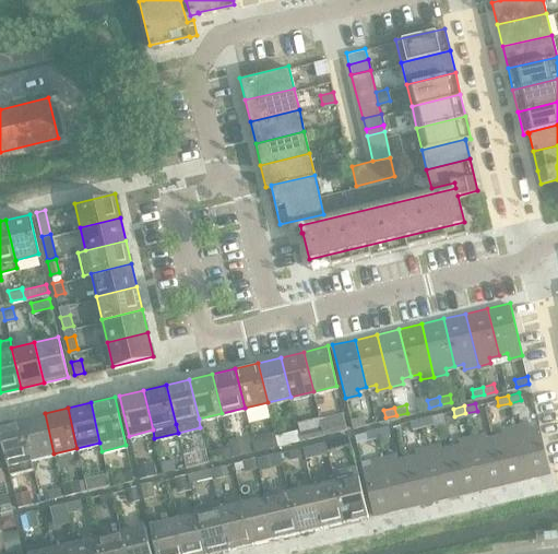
[(343,412),(319,417),(321,424),(323,433),(346,426),(343,412)]
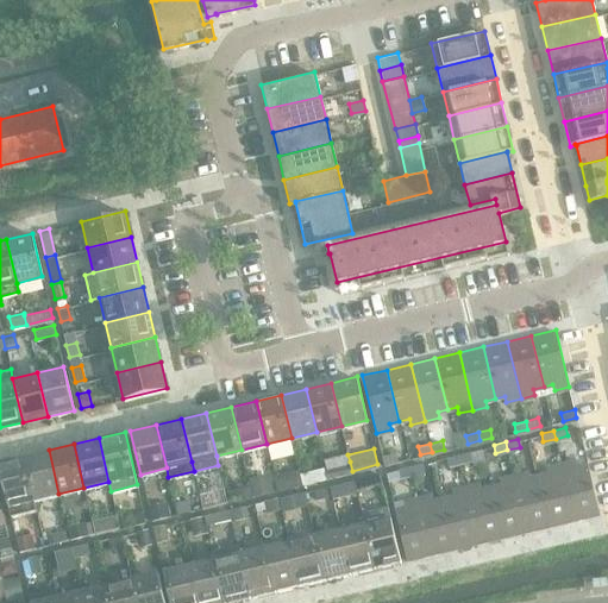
[(49,450),(24,456),(33,500),(58,494),(49,450)]
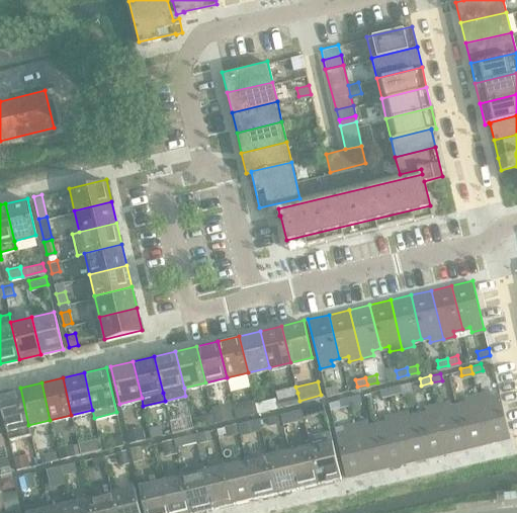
[(400,383),(389,386),(391,393),(401,391),(400,383)]
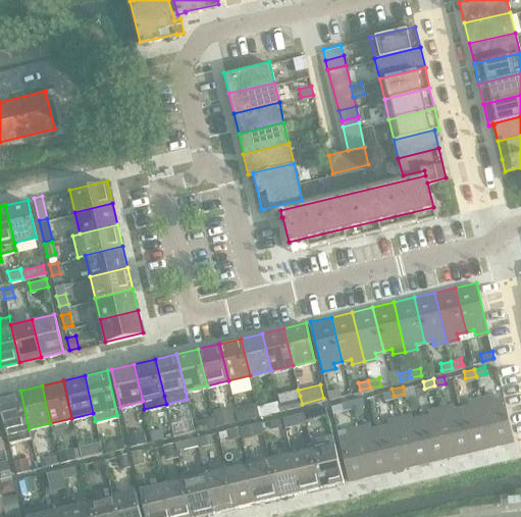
[(339,388),(326,391),(328,398),(341,395),(339,388)]
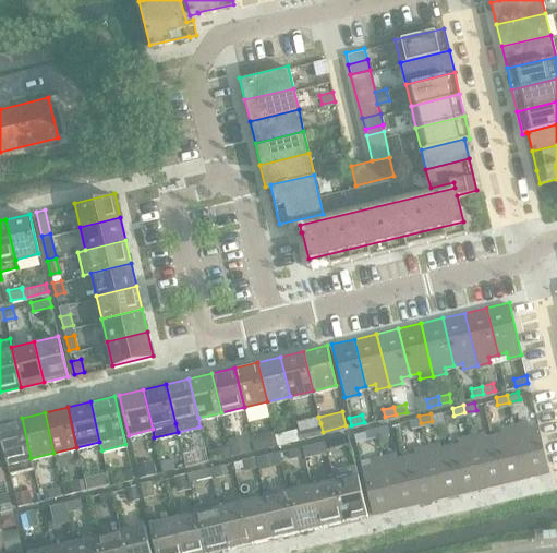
[(419,416),(408,418),(410,425),(421,423),(419,416)]
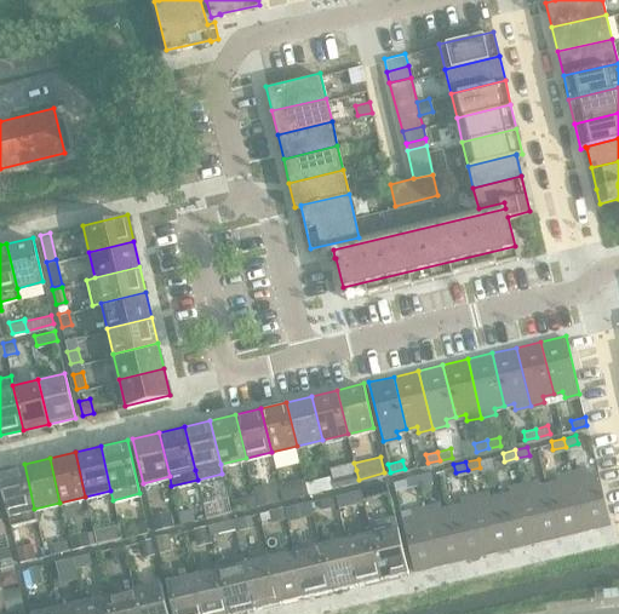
[(24,464),(0,470),(0,481),(10,524),(36,518),(34,509),(24,464)]
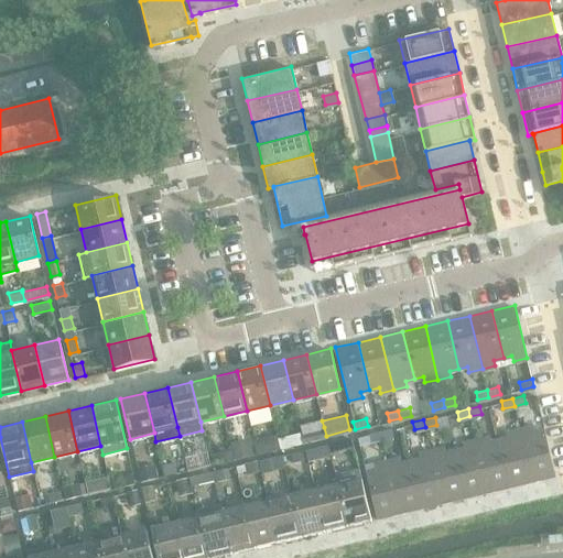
[(532,424),(520,426),(532,480),(555,474),(543,427),(533,429),(532,424)]
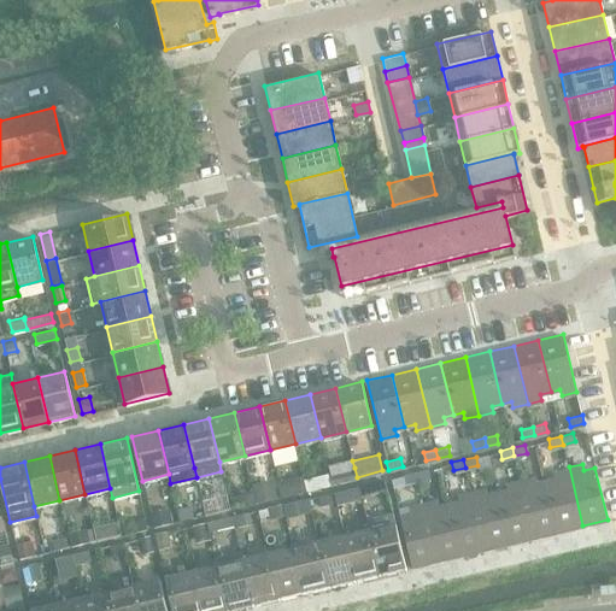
[(553,470),(555,476),(546,479),(558,530),(582,526),(569,466),(553,470)]
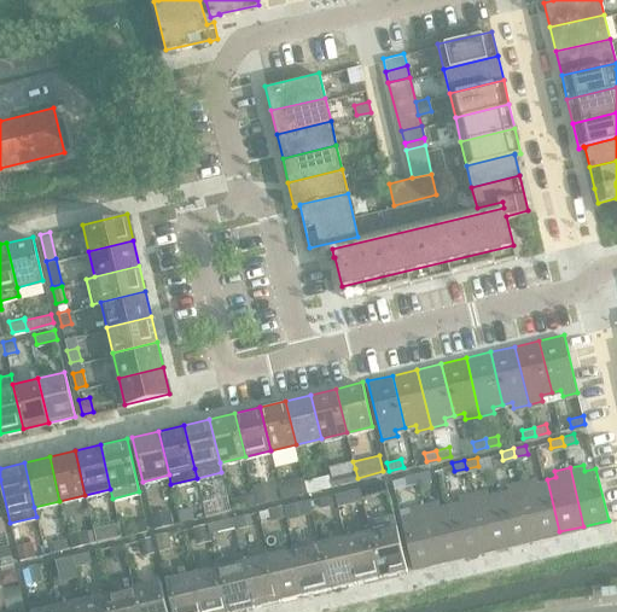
[(355,468),(330,474),(331,484),(358,478),(355,468)]
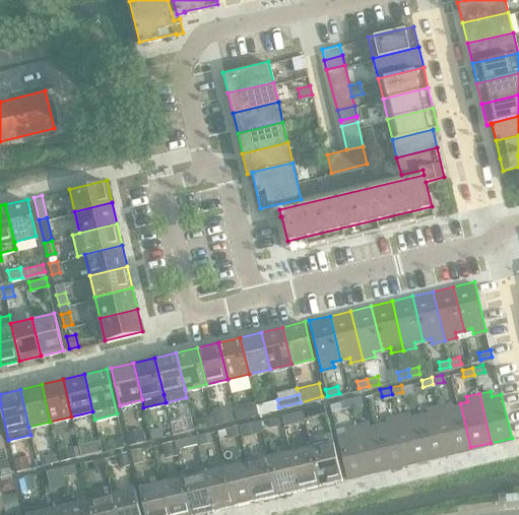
[(360,394),(349,397),(351,404),(362,401),(360,394)]
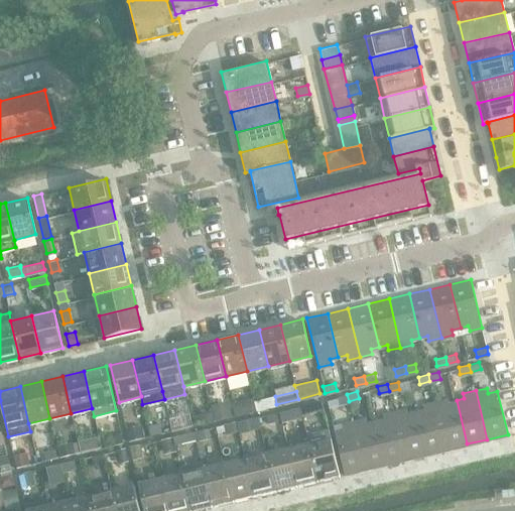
[(347,394),(337,396),(339,403),(349,401),(347,394)]
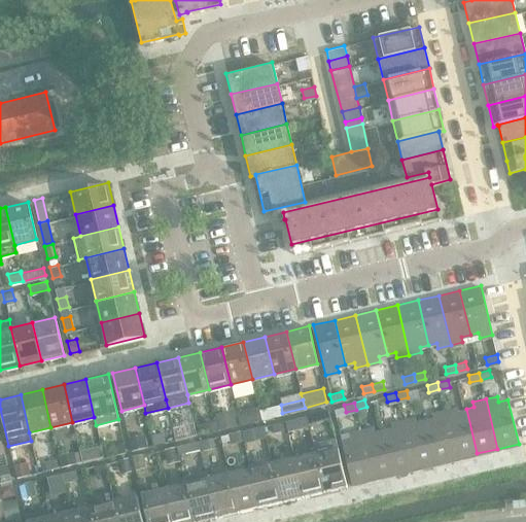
[(456,406),(444,409),(456,458),(477,453),(466,409),(457,411),(456,406)]
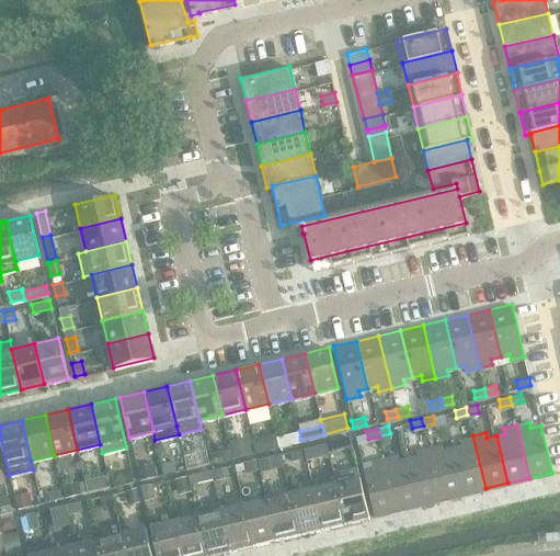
[(262,435),(252,438),(254,451),(265,447),(262,435)]
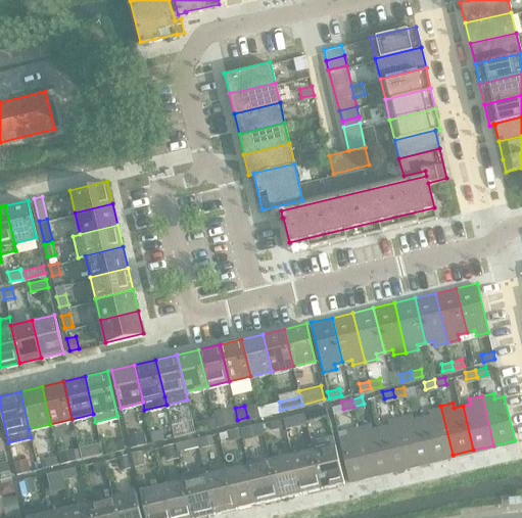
[(325,406),(303,411),(305,418),(327,413),(325,406)]
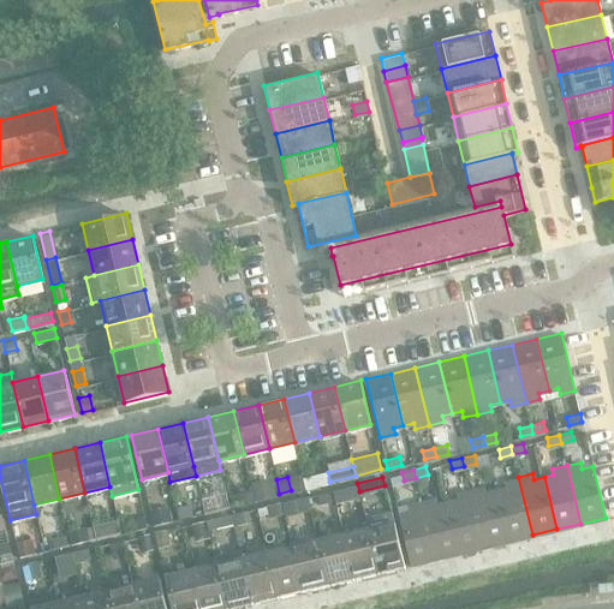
[(518,477),(504,481),(505,487),(495,489),(507,541),(532,535),(518,477)]
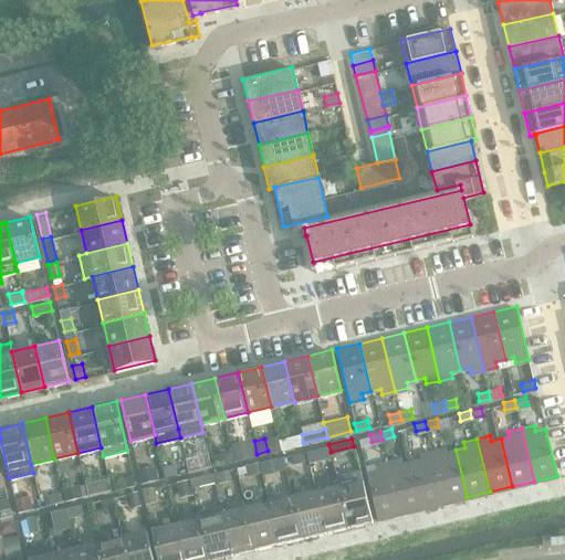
[(249,441),(230,445),(231,448),(233,460),(252,455),(249,441)]
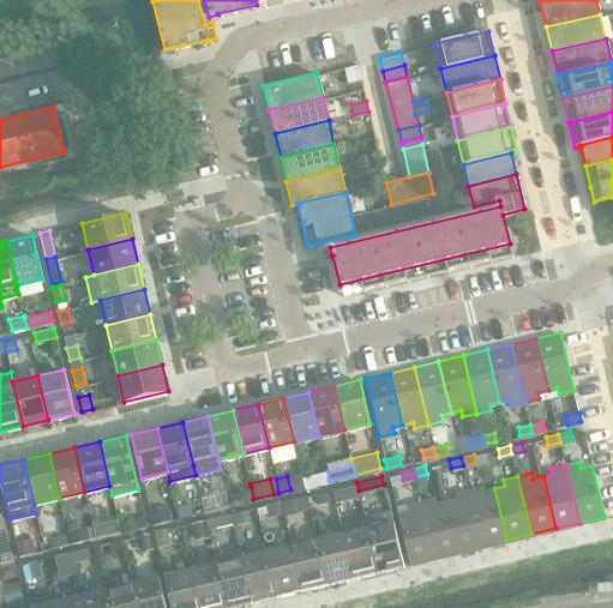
[(356,483),(344,486),(347,494),(358,492),(356,483)]
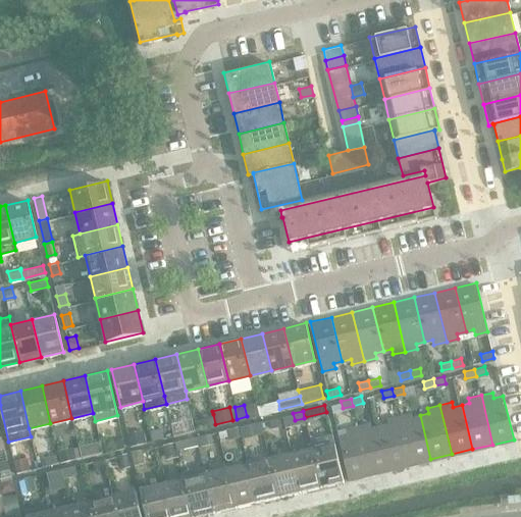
[(411,412),(398,415),(410,464),(430,459),(420,415),(412,417),(411,412)]
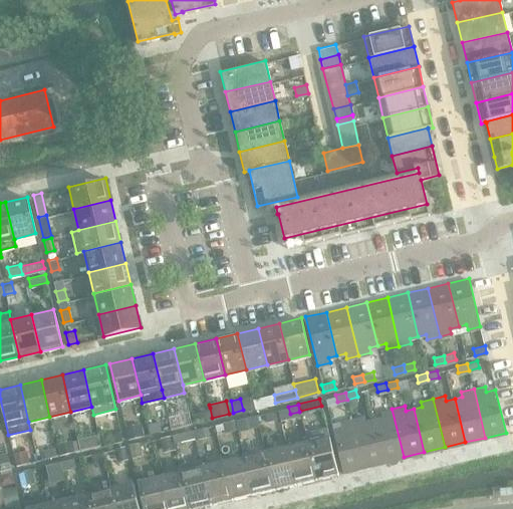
[(202,410),(204,420),(212,418),(210,408),(202,410)]
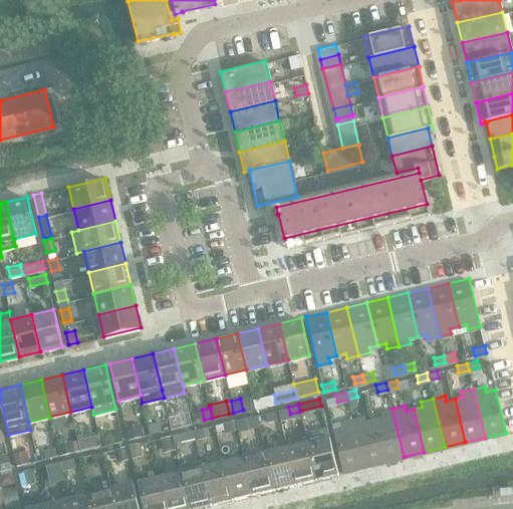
[(381,417),(372,419),(383,462),(404,457),(392,409),(380,411),(381,417)]
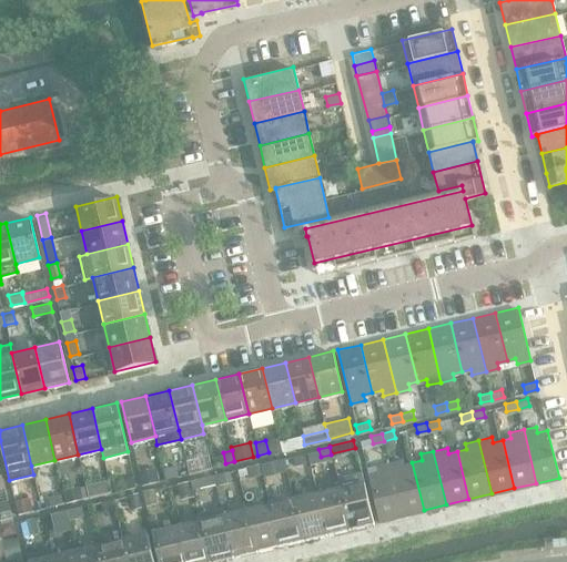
[(305,452),(292,456),(294,463),(306,460),(305,452)]
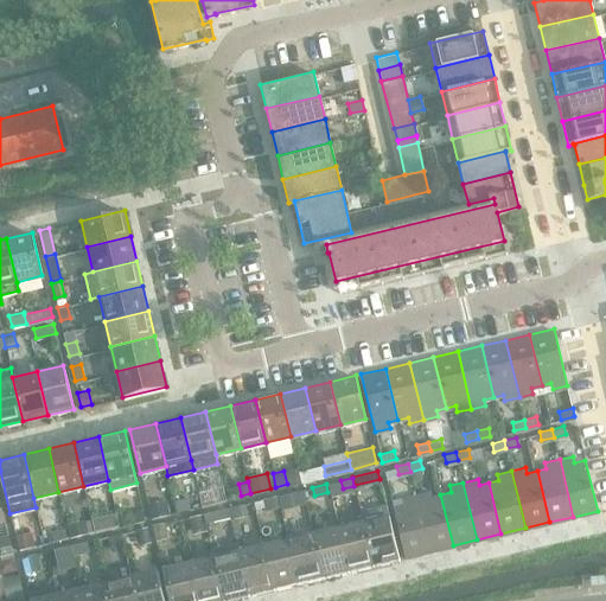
[(429,490),(415,493),(429,551),(453,545),(440,494),(432,496),(429,490)]
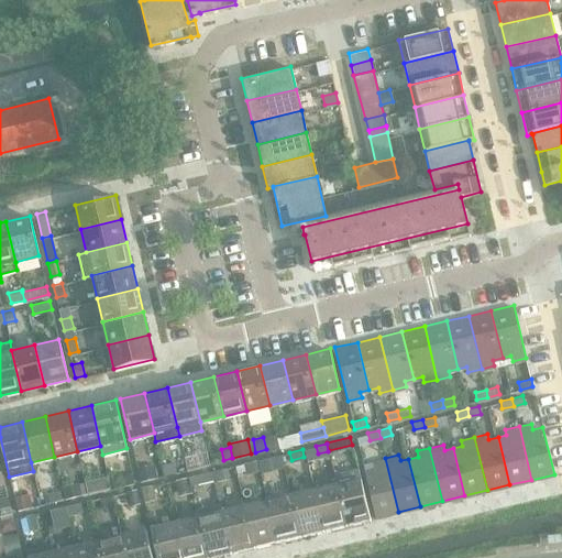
[(272,456),(259,459),(261,469),(274,466),(272,456)]
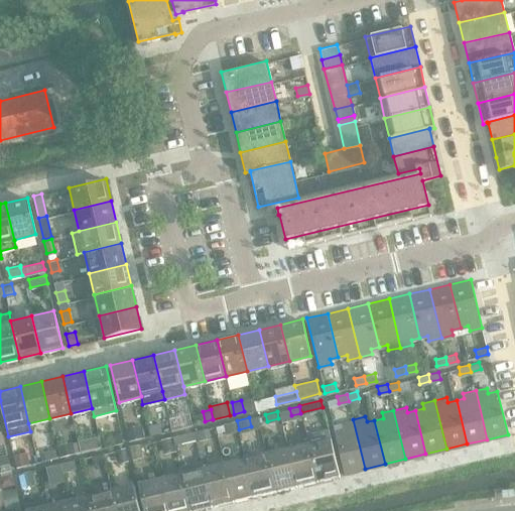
[(353,419),(341,422),(343,427),(334,429),(344,473),(365,469),(353,419)]
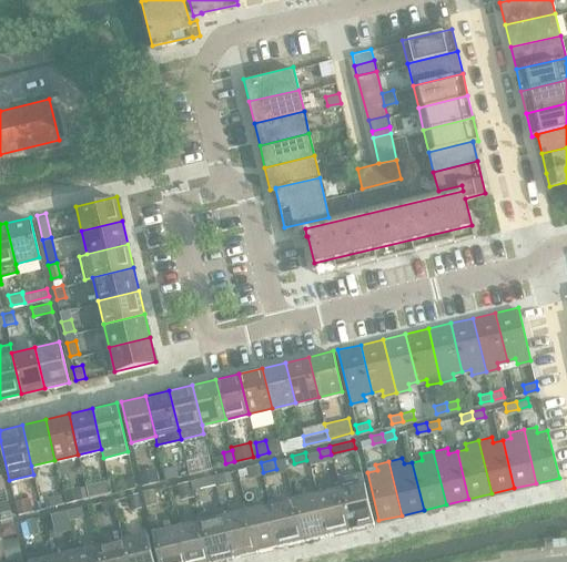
[(260,462),(245,466),(247,476),(262,472),(260,462)]
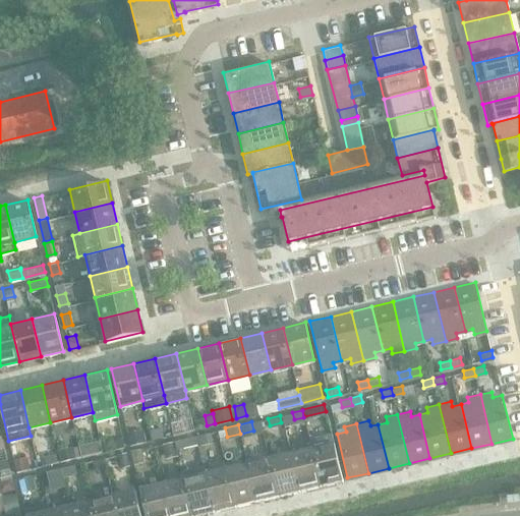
[(142,428),(126,433),(129,444),(146,440),(142,428)]
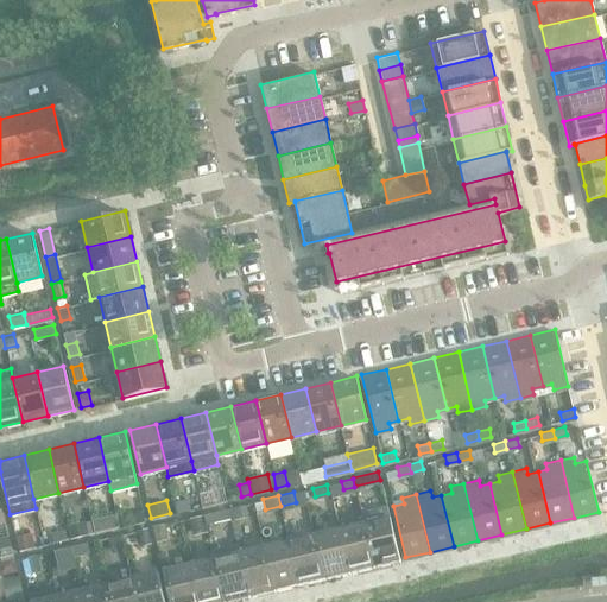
[(244,504),(229,507),(232,517),(246,513),(244,504)]
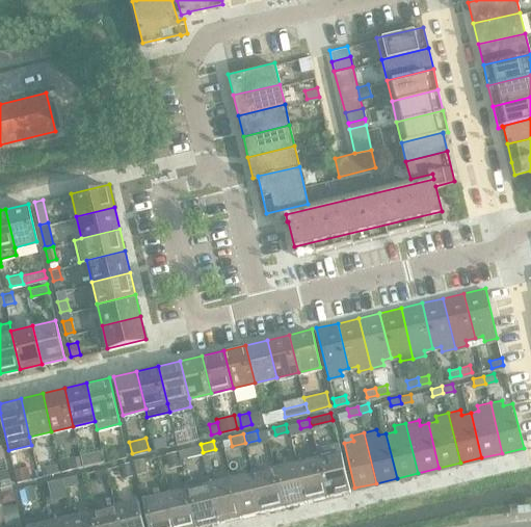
[(318,456),(327,495),(349,490),(338,441),(316,447),(318,456)]
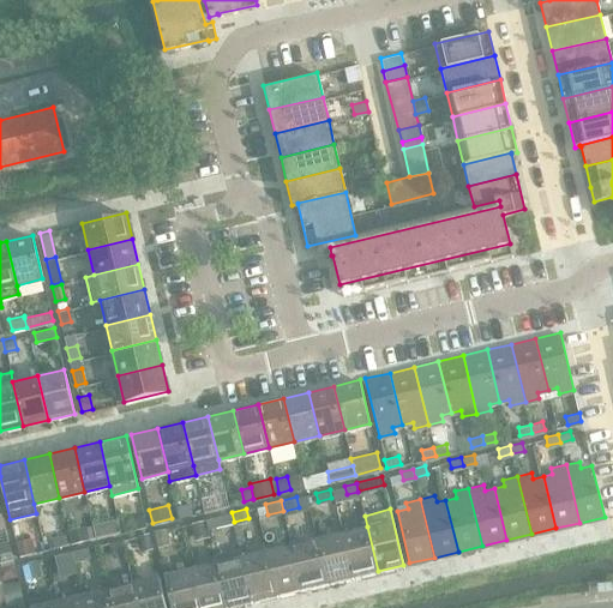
[(229,513),(215,517),(217,525),(232,522),(229,513)]
